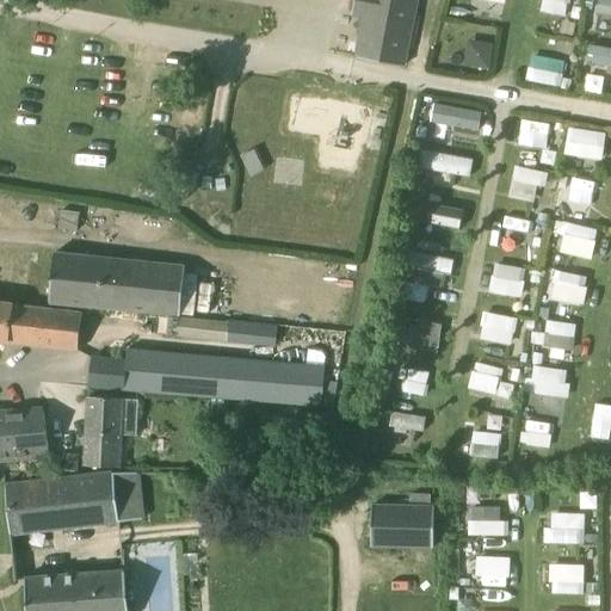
[(353,0),(352,14),(365,17),(357,59),(403,67),(417,0),(353,0)]
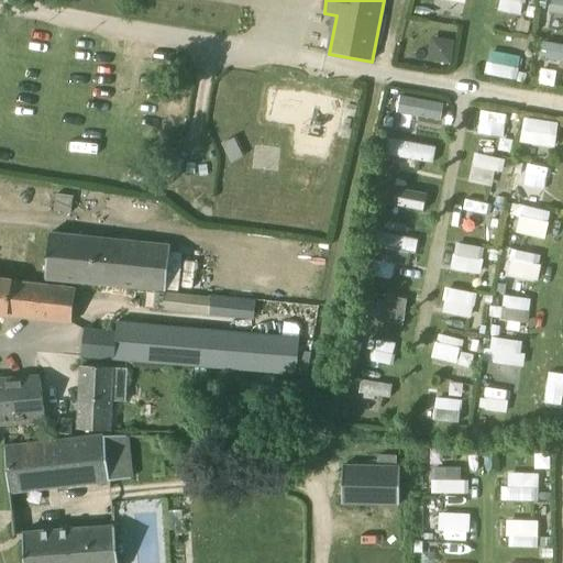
[(498,0),(498,10),(522,13),(525,0),(498,0)]
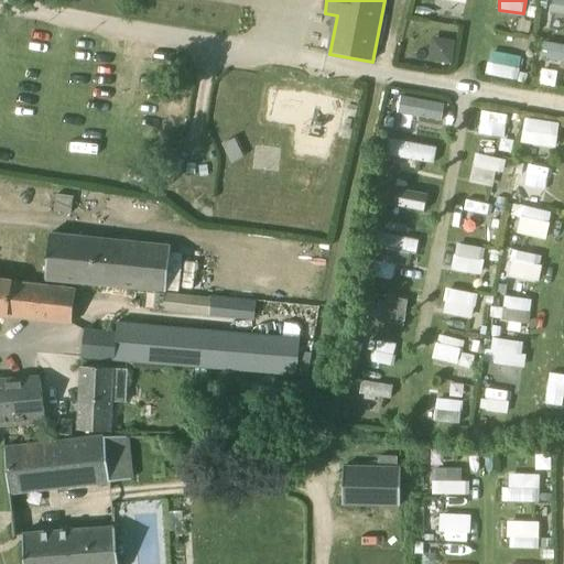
[(563,0),(553,0),(551,10),(563,12),(563,0)]
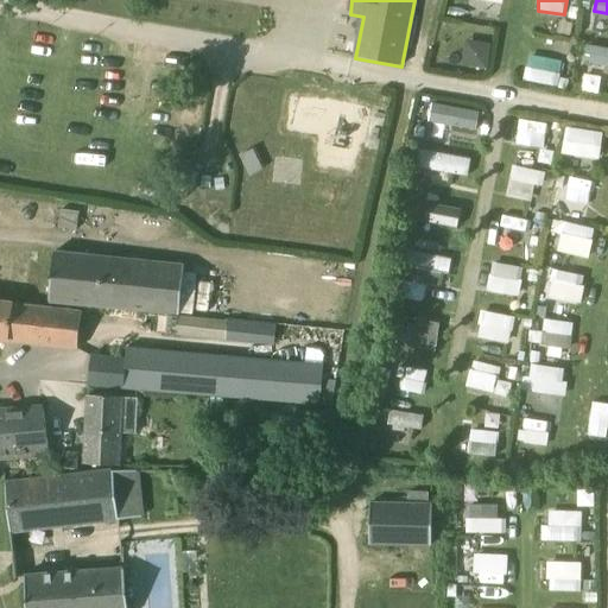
[(488,69),(493,42),(467,38),(463,65),(488,69)]
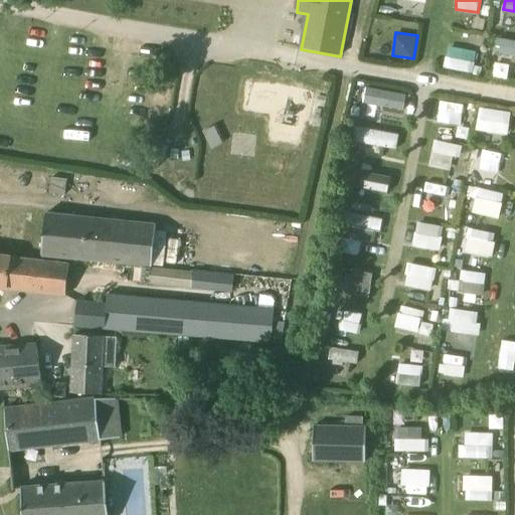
[(514,38),(497,36),(495,51),(514,54),(514,38)]
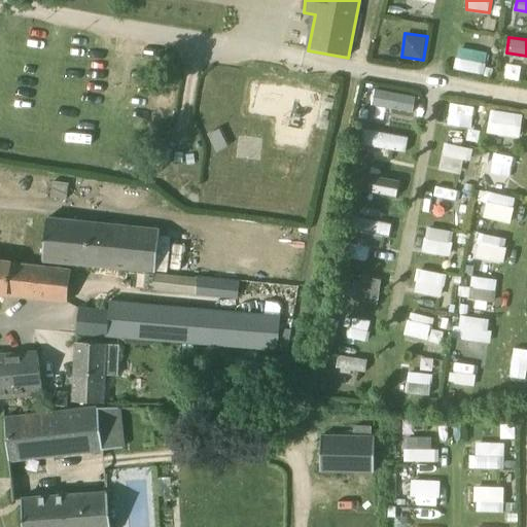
[(455,69),(486,72),(488,49),(457,47),(455,69)]
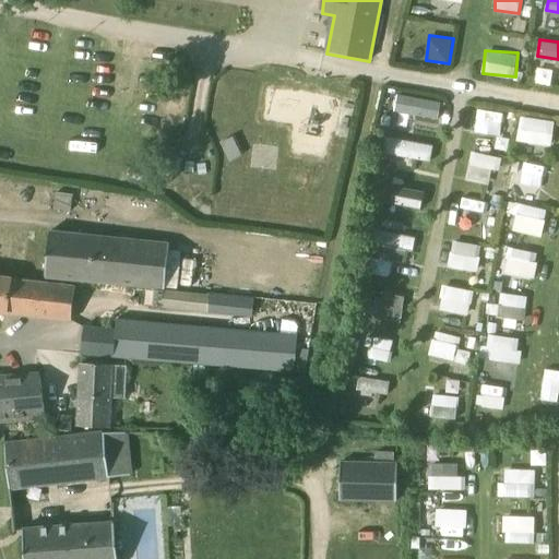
[(397,93),(394,110),(440,119),(443,103),(397,93)]
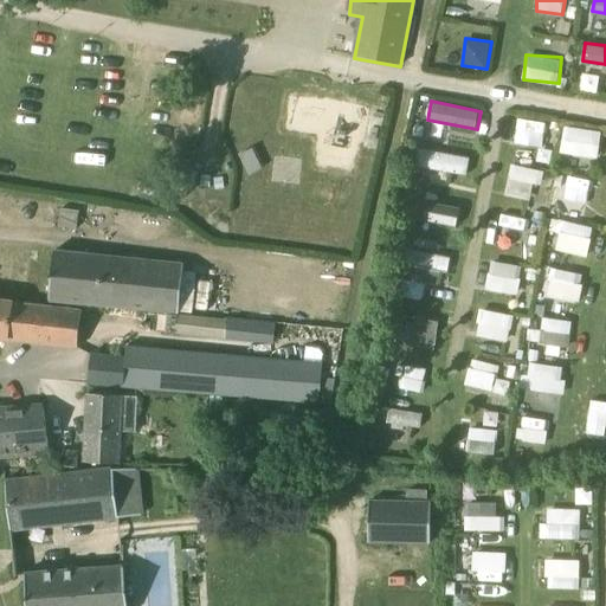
[(542,144),(546,122),(516,117),(513,140),(542,144)]
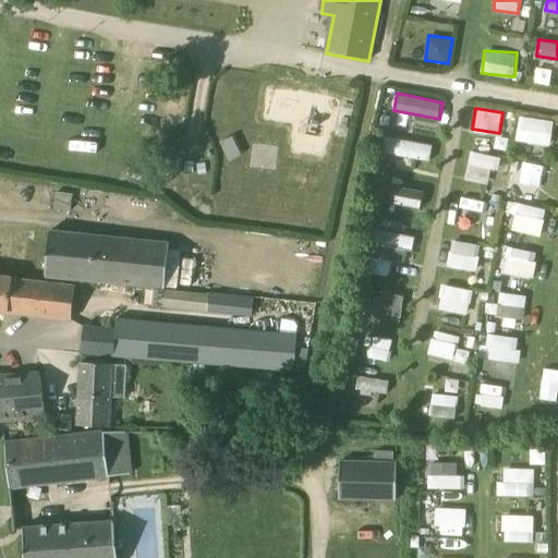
[(520,113),(516,138),(549,145),(555,120),(520,113)]
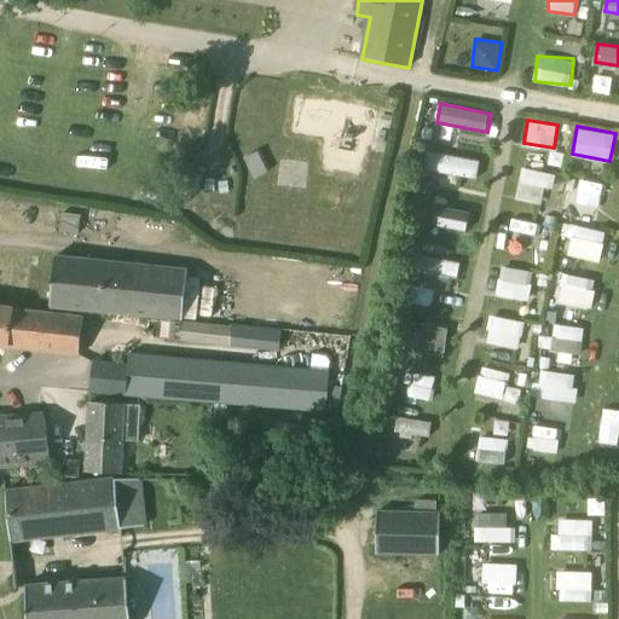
[(478,178),(481,161),(429,150),(426,168),(478,178)]
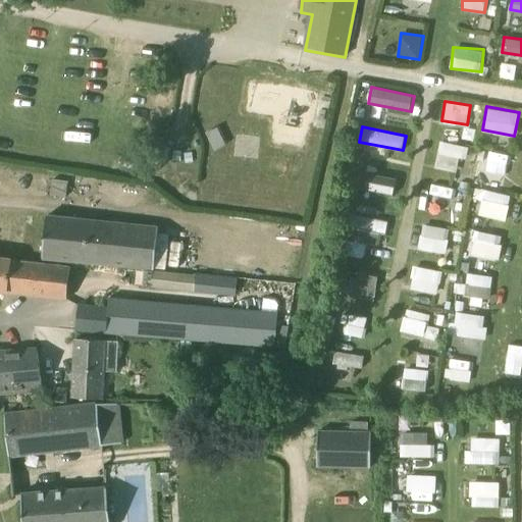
[(458,157),(466,158),(468,145),(437,142),(434,169),(457,171),(458,157)]
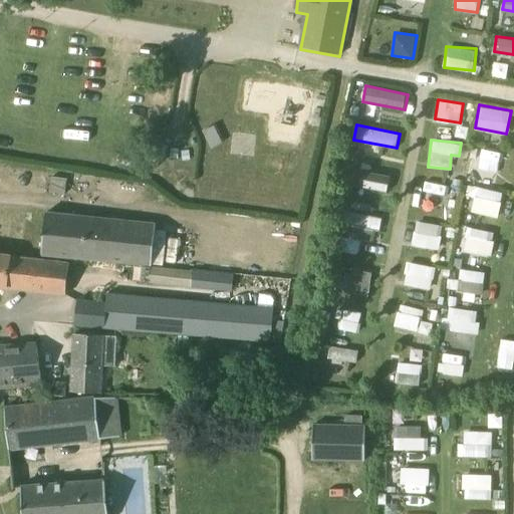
[(476,169),(501,174),(505,152),(481,147),(476,169)]
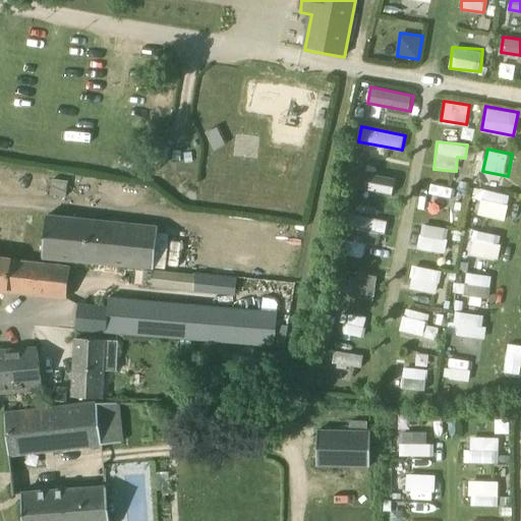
[(362,173),(361,189),(395,191),(396,175),(362,173)]
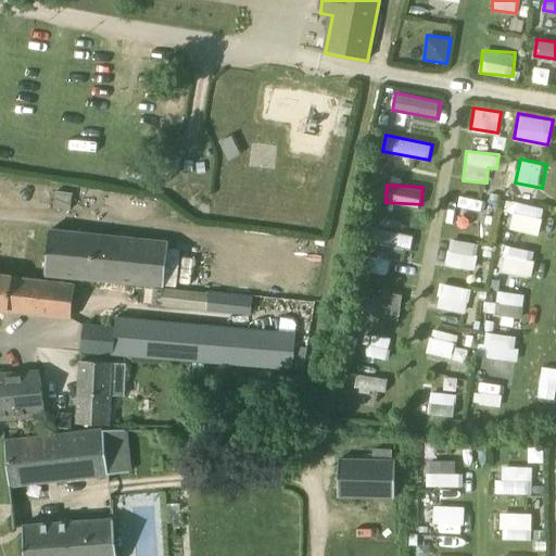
[(70,210),(72,194),(55,192),(53,207),(70,210)]
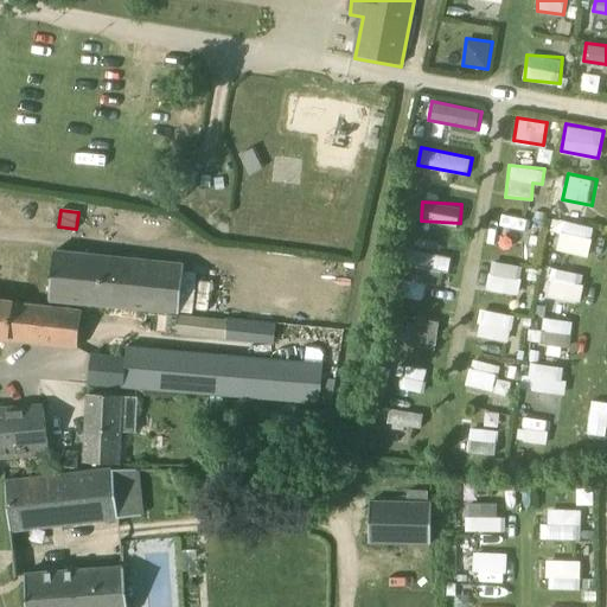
[(528,231),(530,219),(502,212),(499,224),(528,231)]
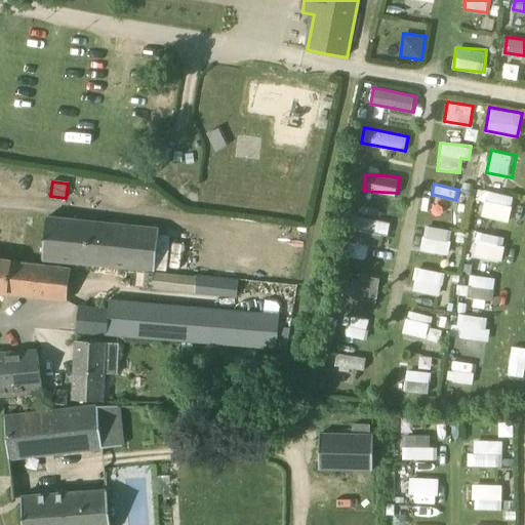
[(508,221),(515,197),(487,190),(481,215),(508,221)]
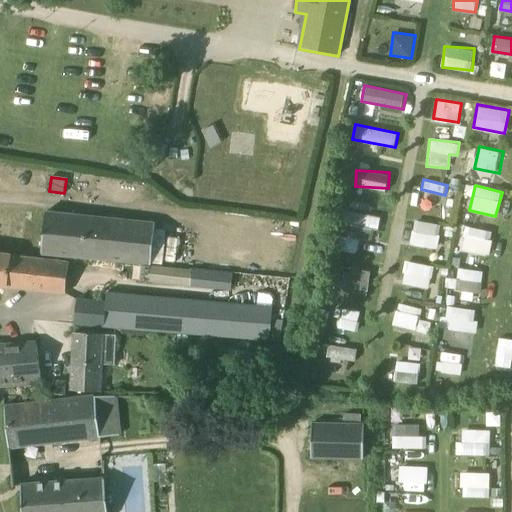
[(424,191),(421,200),(440,205),(442,196),(424,191)]
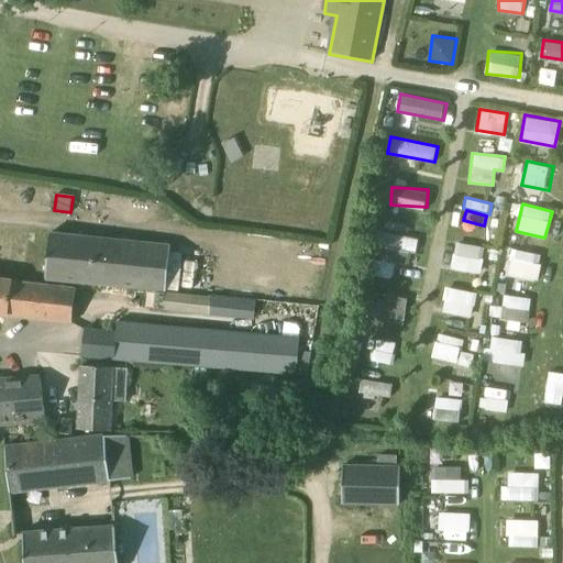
[(167,290),(169,269),(172,246),(50,234),(45,278),(167,290)]
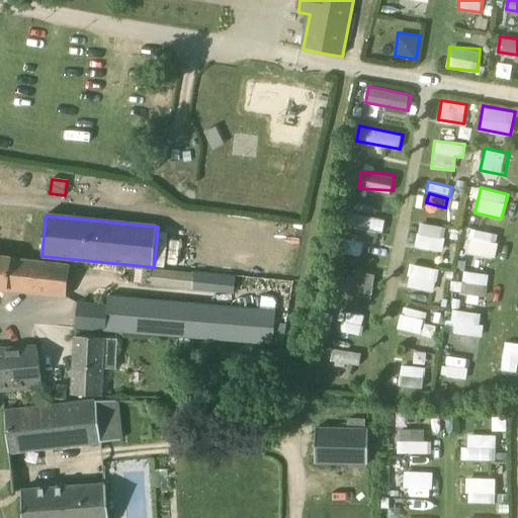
[(380,241),(380,217),(356,216),(356,241),(380,241)]
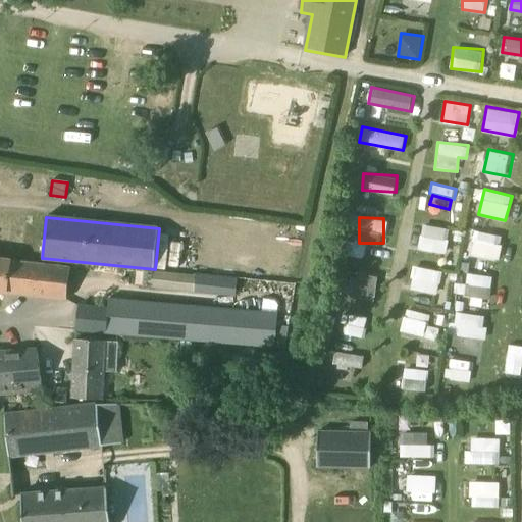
[(423,223),(418,247),(445,253),(451,229),(423,223)]
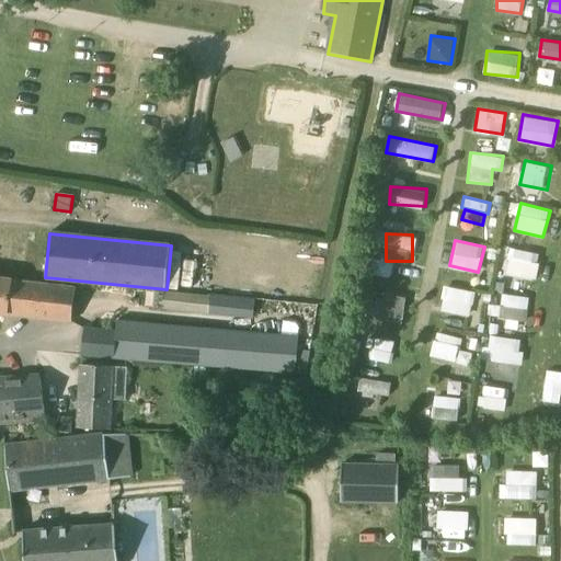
[(535,281),(541,254),(512,247),(505,274),(535,281)]
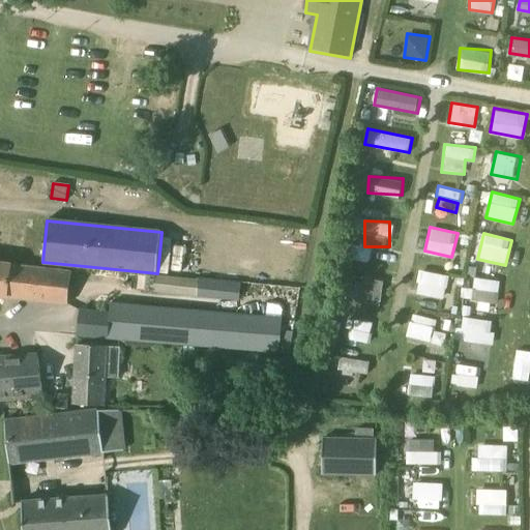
[(0,295),(67,304),(71,272),(0,263),(0,295)]
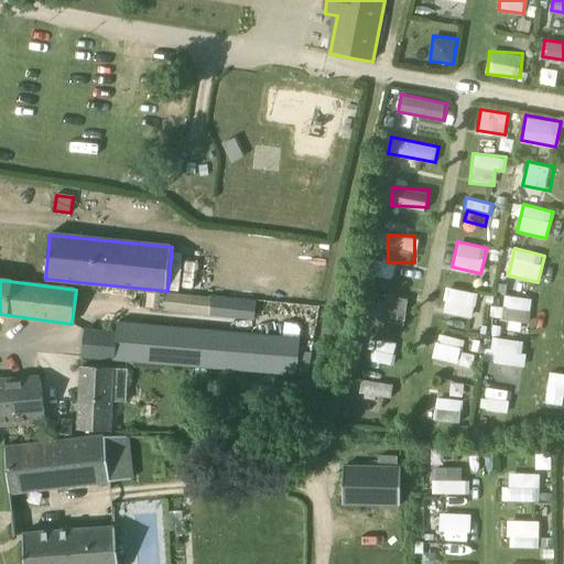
[(472,318),(478,293),(447,285),(442,311),(472,318)]
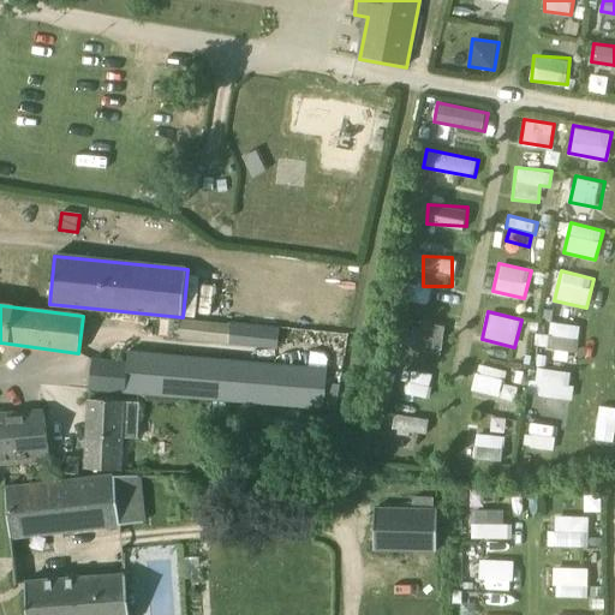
[(228,345),(230,324),(179,321),(178,340),(228,345)]
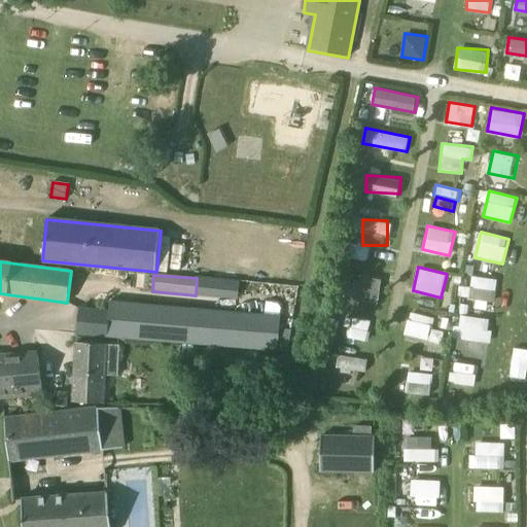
[(358,275),(355,300),(378,303),(381,279),(358,275)]
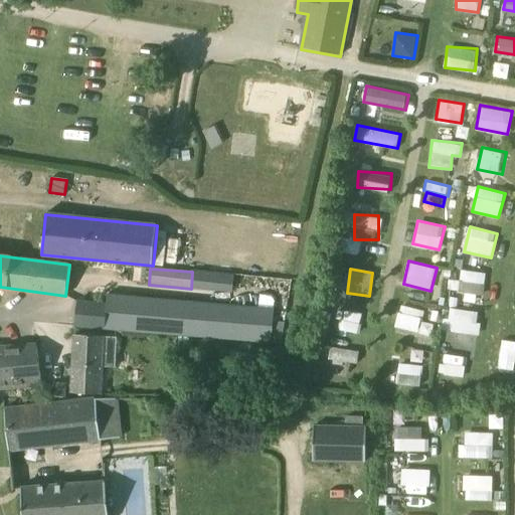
[(484,294),(486,272),(461,270),(459,292),(484,294)]
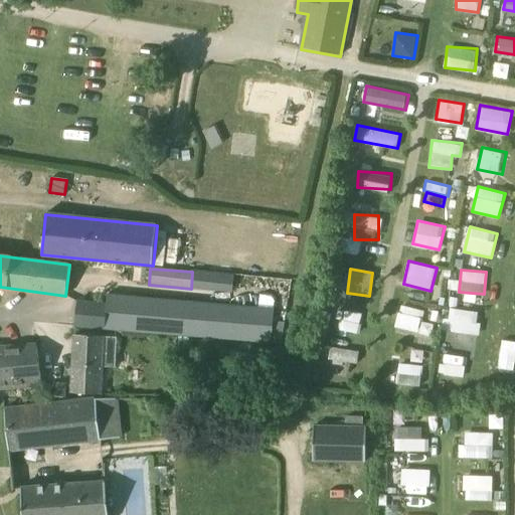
[(190,336),(192,302),(108,295),(107,304),(77,301),(75,326),(190,336)]
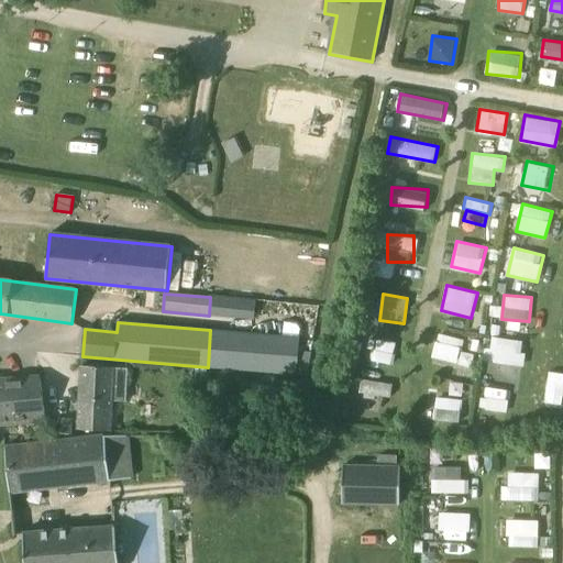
[(433,359),(459,362),(462,337),(437,333),(433,359)]
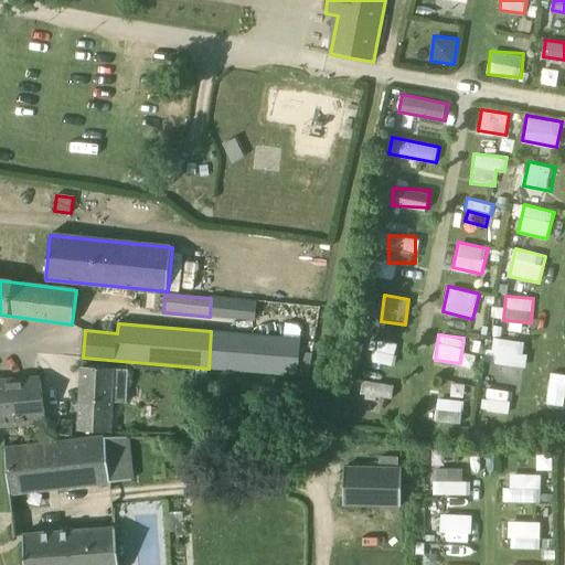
[(489,362),(522,369),(526,342),(493,337),(489,362)]
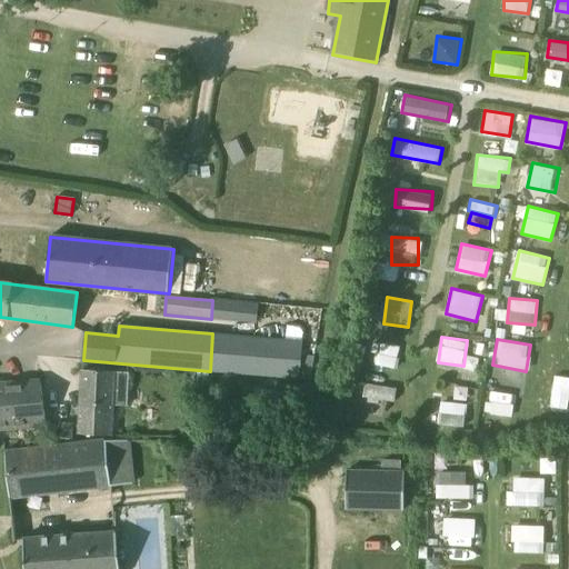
[(397,366),(400,345),(372,341),(369,362),(397,366)]
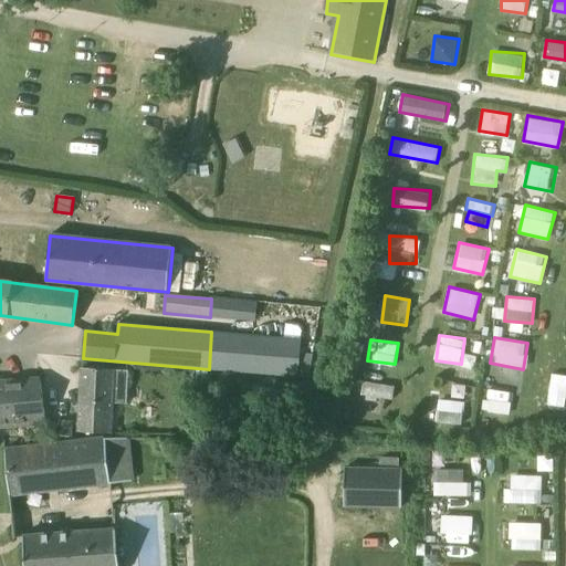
[(128,370),(114,369),(82,368),(79,432),(111,433),(113,401),(127,401),(128,370)]
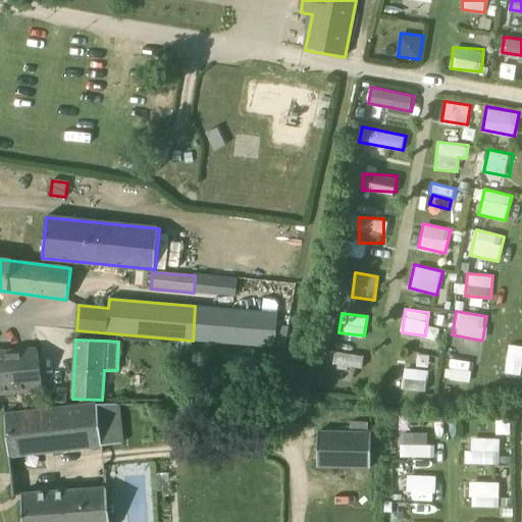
[(521,348),(511,345),(505,364),(521,368),(521,367),(521,348)]
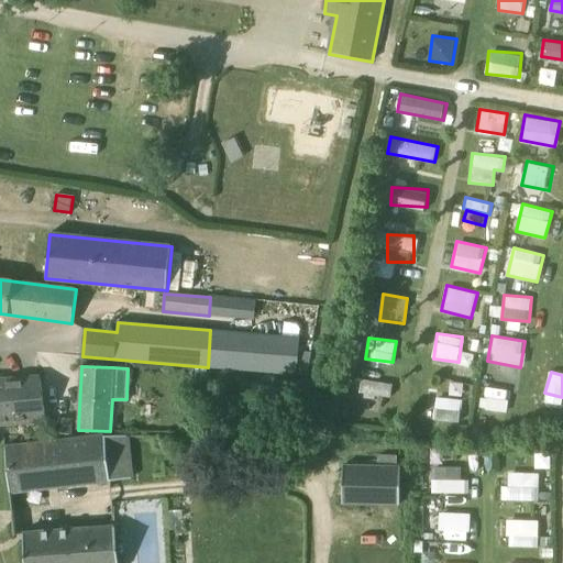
[(0,423),(43,421),(41,376),(0,378),(0,423)]
